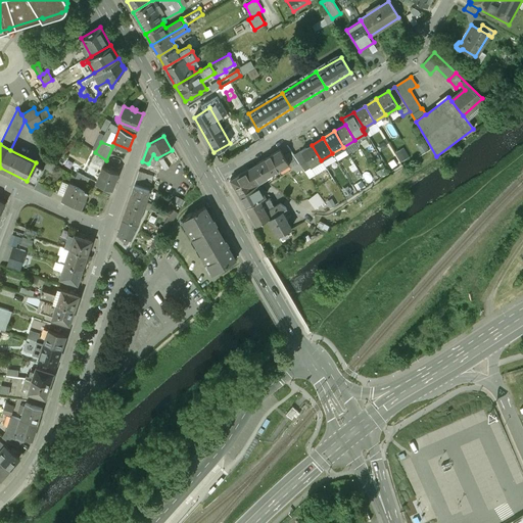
[(321,160),(312,145),(300,151),(307,164),(310,168),(321,160)]
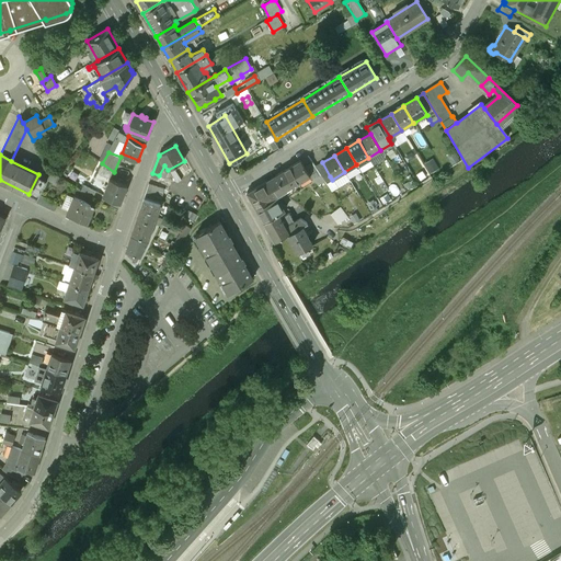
[(275,175),(285,192),(309,176),(299,161),(275,175)]
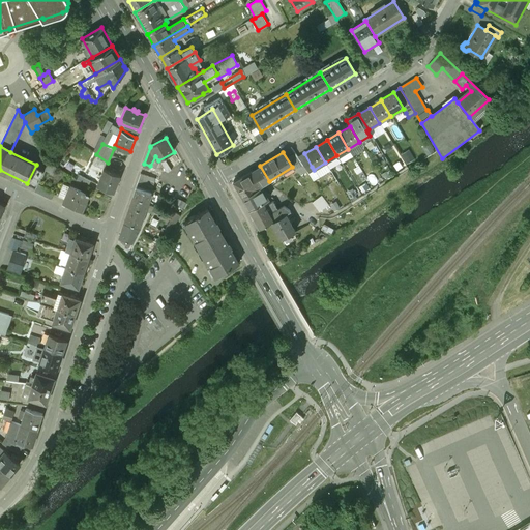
[(312,167),(304,153),(297,157),(305,170),(312,167)]
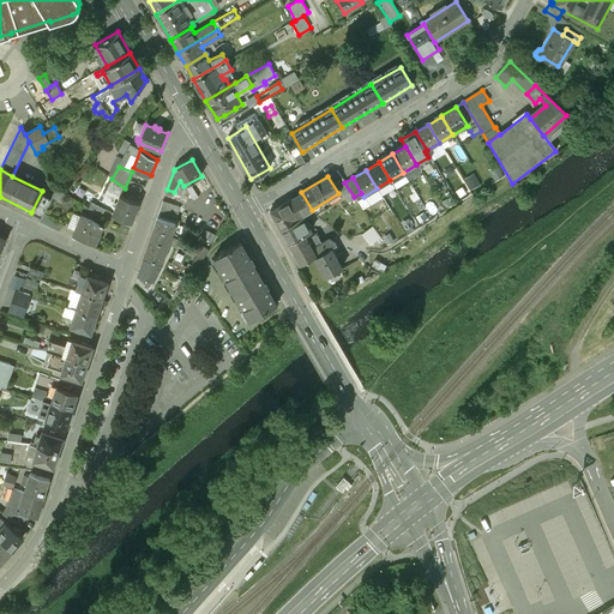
[(377,188),(363,197),(369,205),(383,197),(377,188)]
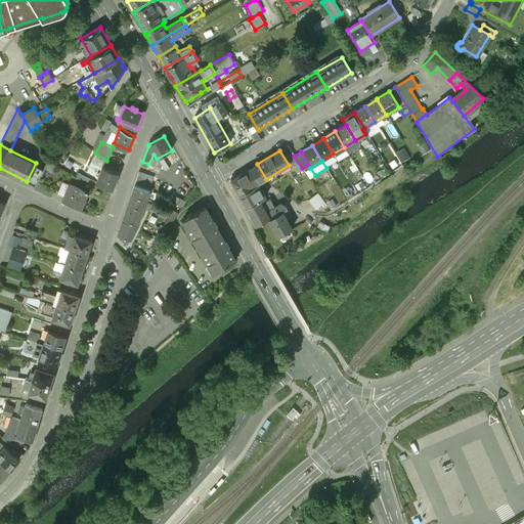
[(258,184),(266,179),(257,164),(249,168),(258,184)]
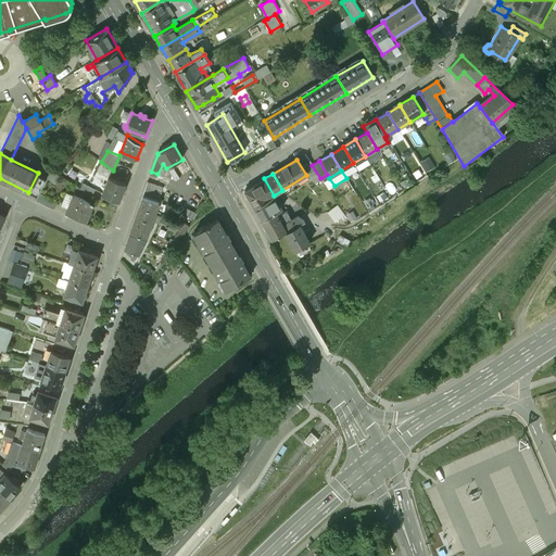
[(102,194),(119,202),(126,185),(110,177),(102,194)]
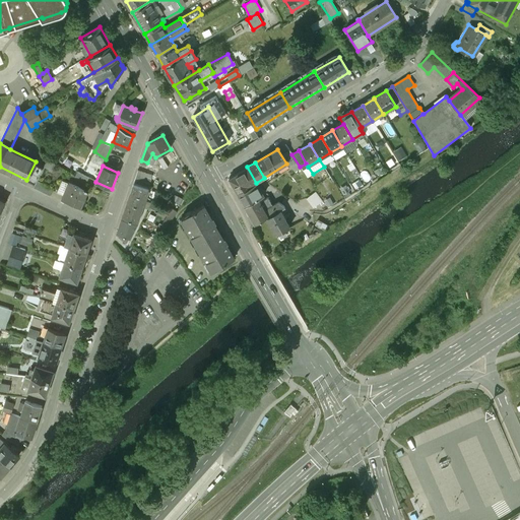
[(247,167),(229,178),(238,194),(250,186),(256,183),(247,167)]
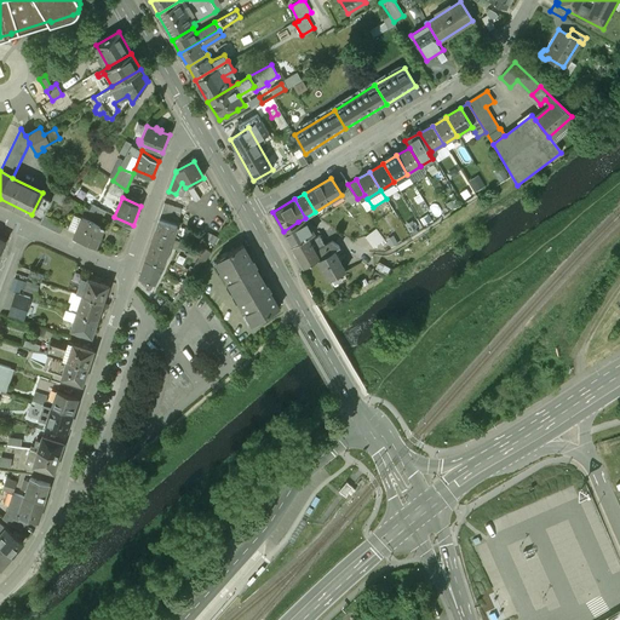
[(107,211),(95,204),(91,211),(103,218),(107,211)]
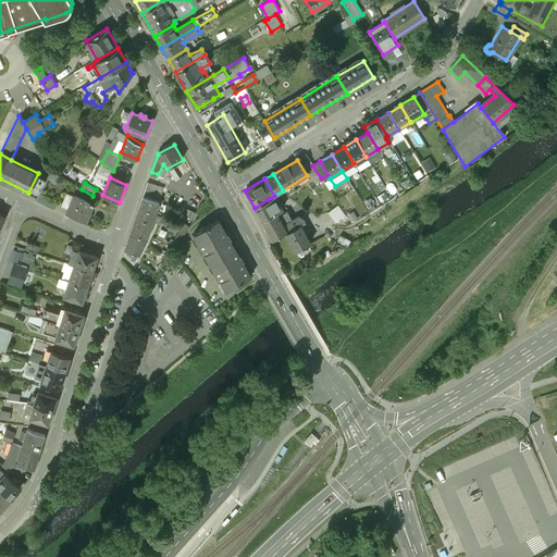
[(163,188),(148,183),(144,196),(159,200),(163,188)]
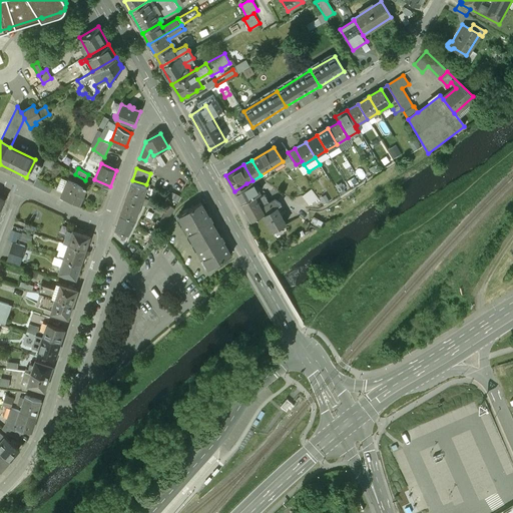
[(85,180),(75,174),(72,181),(83,186),(85,180)]
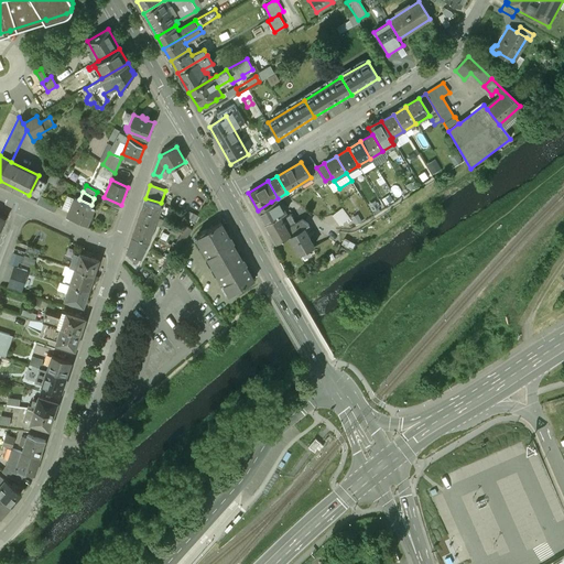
[(57,204),(41,196),(38,204),(54,213),(57,204)]
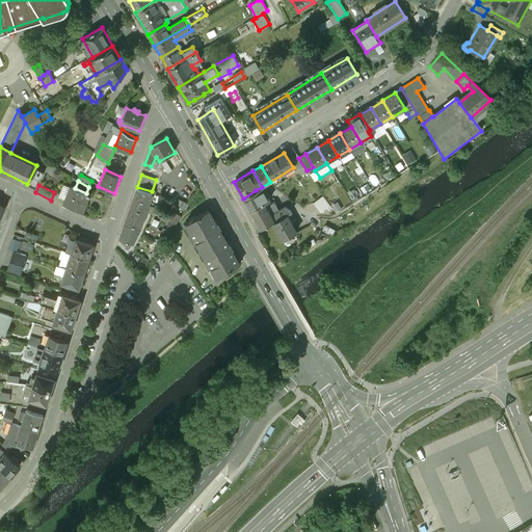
[(75,188),(72,187),(69,195),(68,194),(63,204),(82,212),(89,194),(86,193),(75,188)]
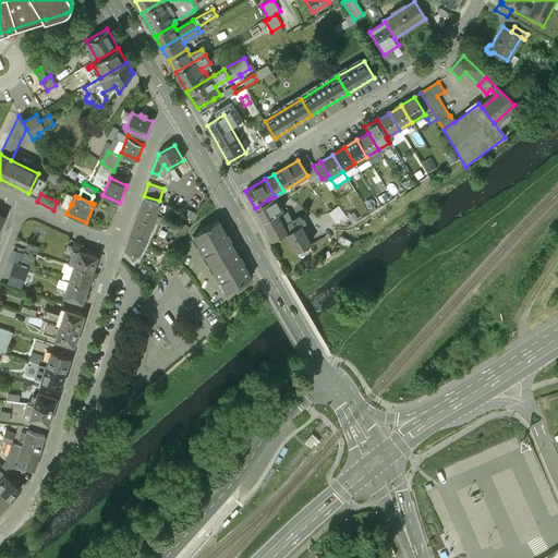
[(143,198),(141,207),(157,213),(159,204),(143,198)]
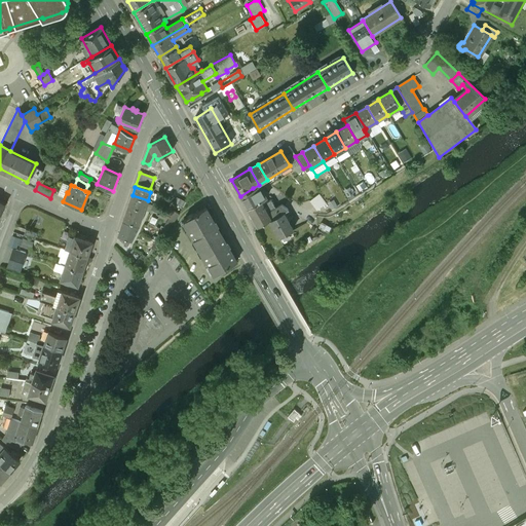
[(253,188),(240,196),(247,209),(265,198),(269,195),(262,191),(261,192),(260,190),(256,192),(253,188)]
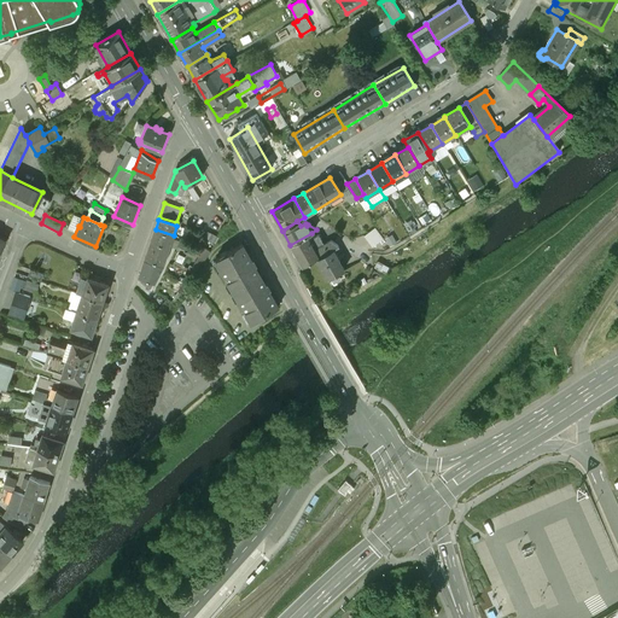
[(371,246),(383,238),(374,226),(362,233),(371,246)]
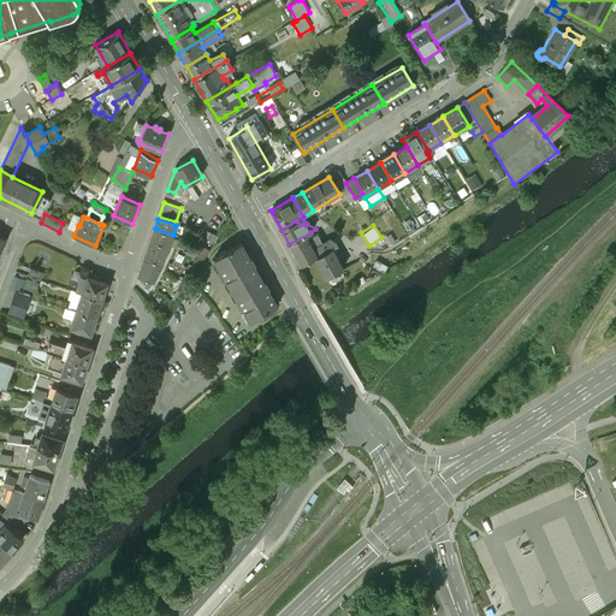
[(170,246),(173,235),(155,229),(150,240),(170,246)]
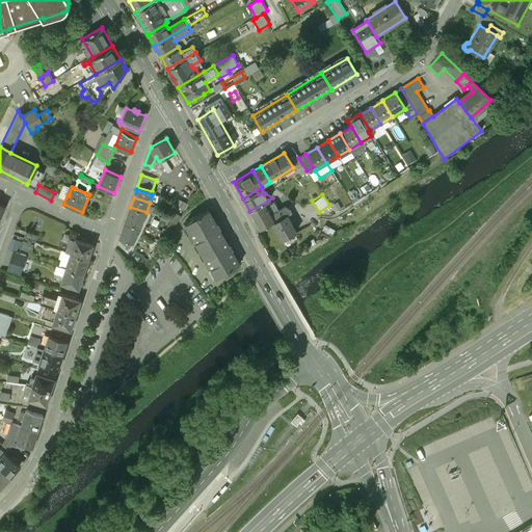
[(268,201),(249,211),(260,229),(272,222),(283,217),(278,210),(272,214),(271,211),(269,212),(266,207),(270,205),(268,201)]
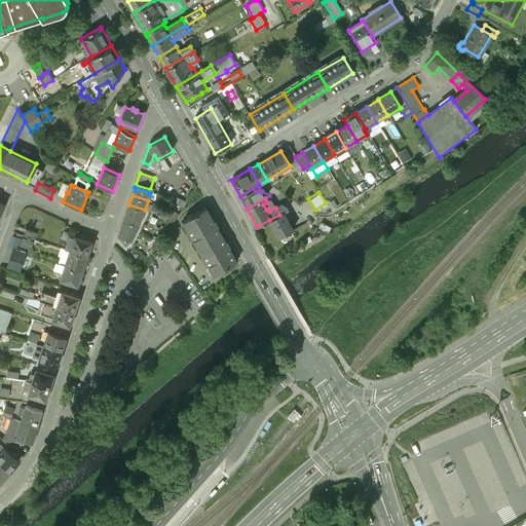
[(145,210),(128,204),(126,212),(142,217),(145,210)]
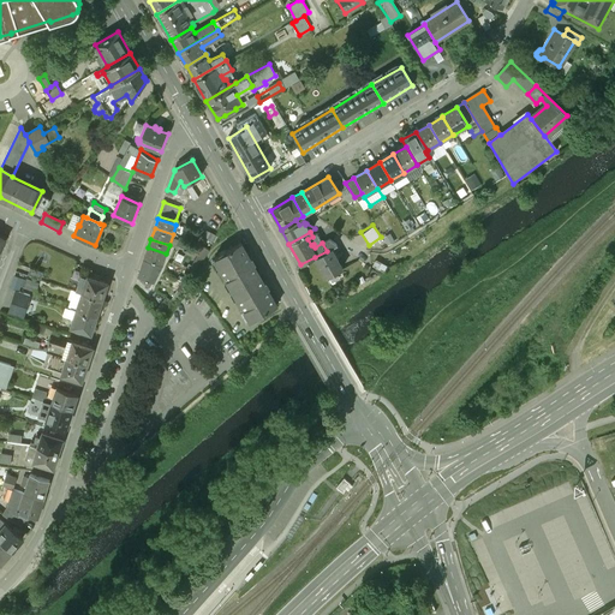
[(251,260),(242,243),(228,251),(226,250),(220,254),(219,256),(216,258),(233,288),(260,274),(255,266),(256,264),(252,258),(251,260)]
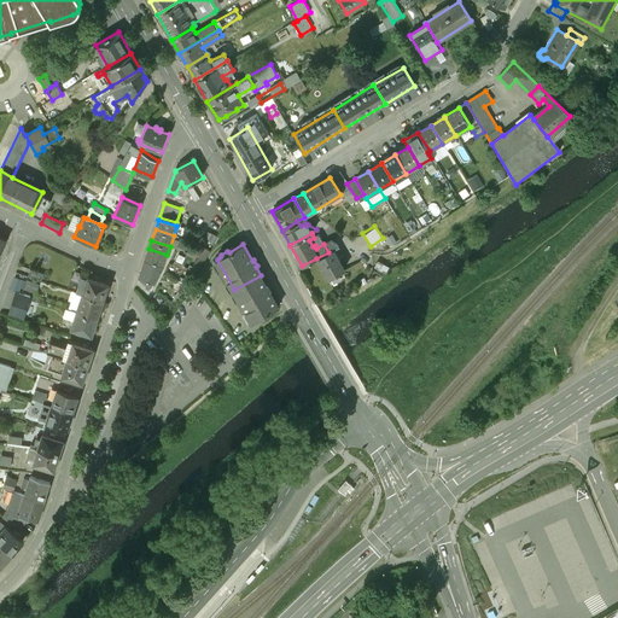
[(164,263),(167,255),(149,249),(146,257),(164,263)]
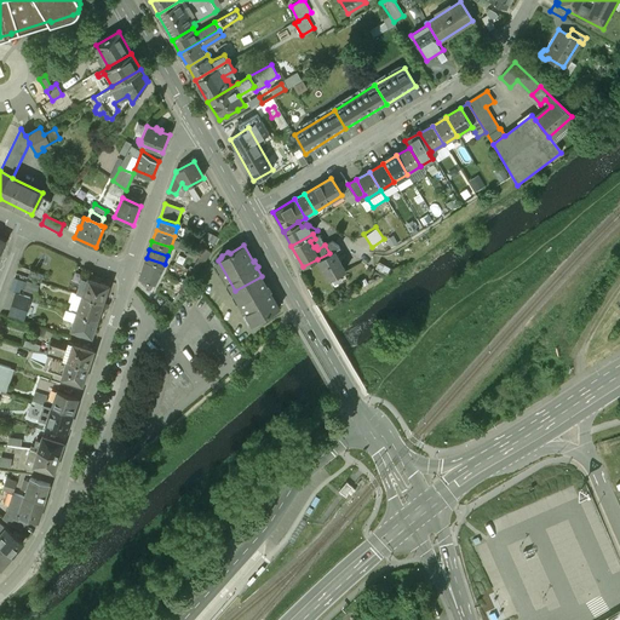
[(206,250),(184,285),(190,287),(195,279),(211,252),(206,250)]
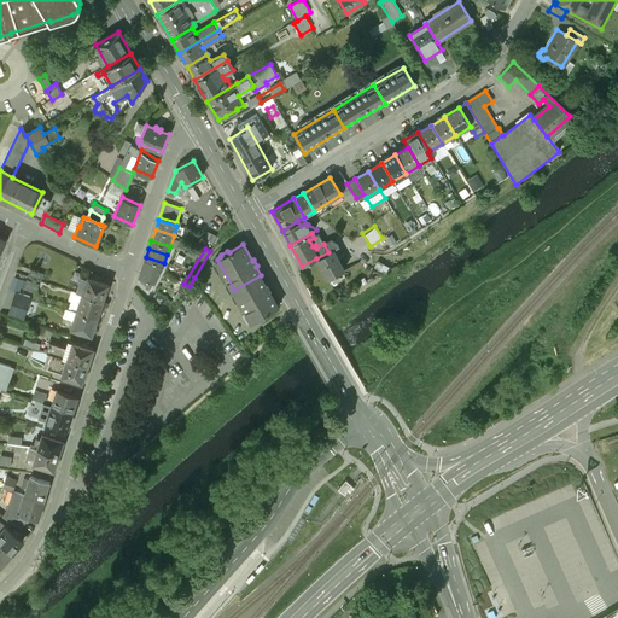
[(328,252),(316,258),(327,279),(344,269),(333,249),(328,252)]
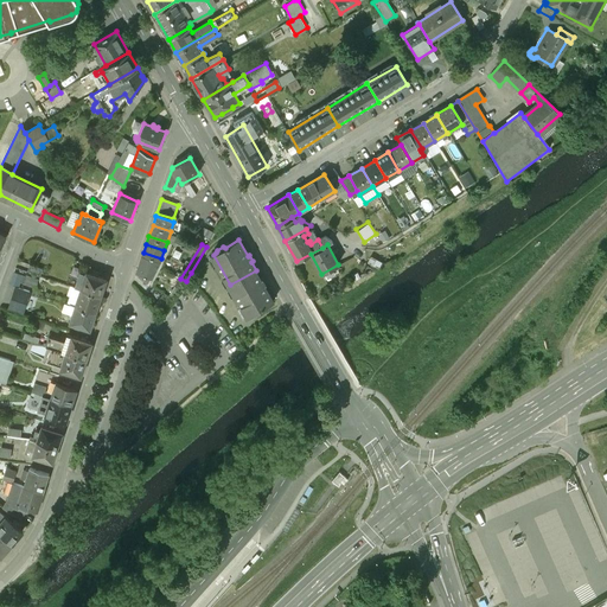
[(161,259),(144,253),(140,262),(157,268),(161,259)]
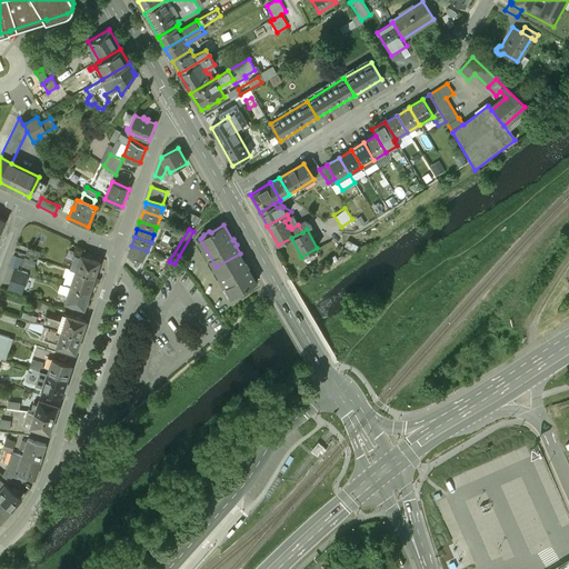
[(147,251),(131,246),(128,255),(138,266),(141,260),(142,259),(147,251)]
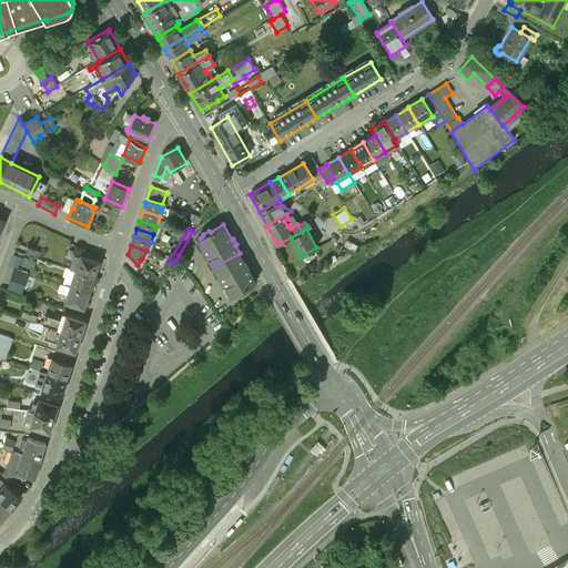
[(40,253),(28,249),(26,254),(38,259),(40,253)]
